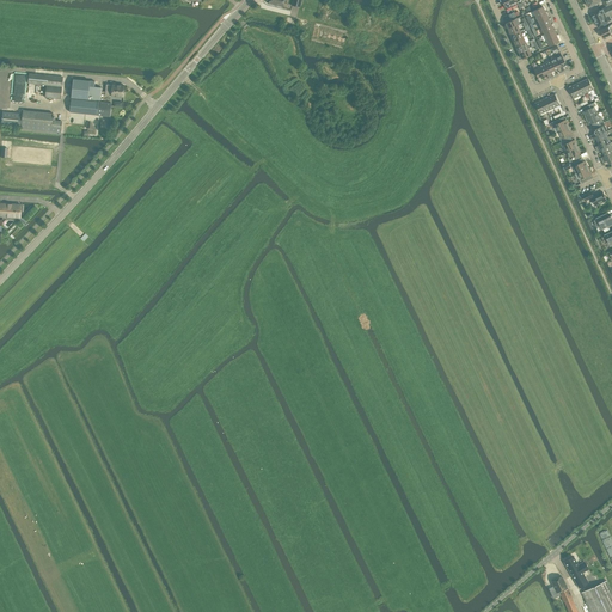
[(611,13),(611,4),(598,11),(592,13),(593,16),(592,17),(595,23),(595,22),(598,26),(611,20),(610,16),(611,13)]
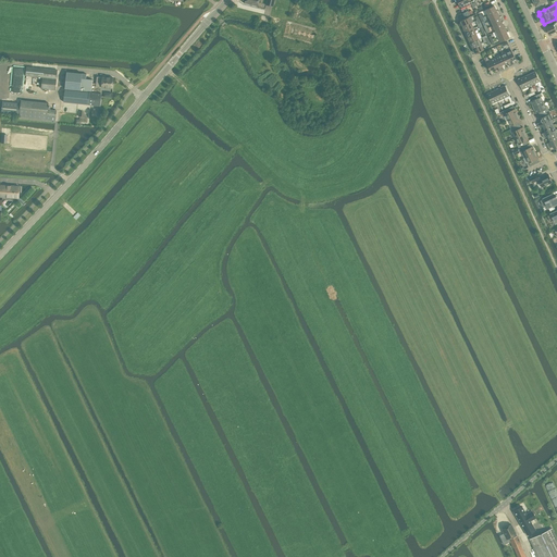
[(489,15),(496,11),(494,5),(485,10),(489,15)]
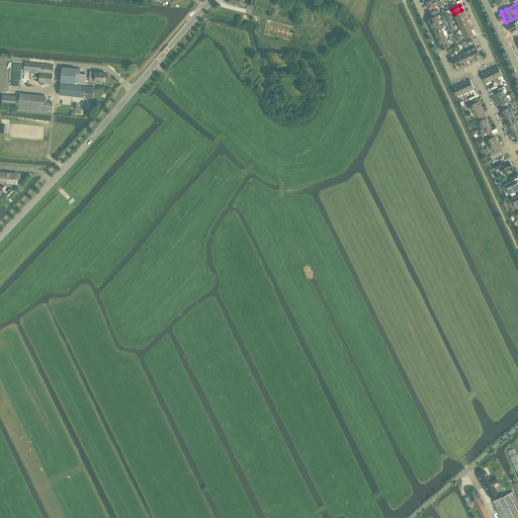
[(456,19),(463,15),(461,10),(454,14),(456,19)]
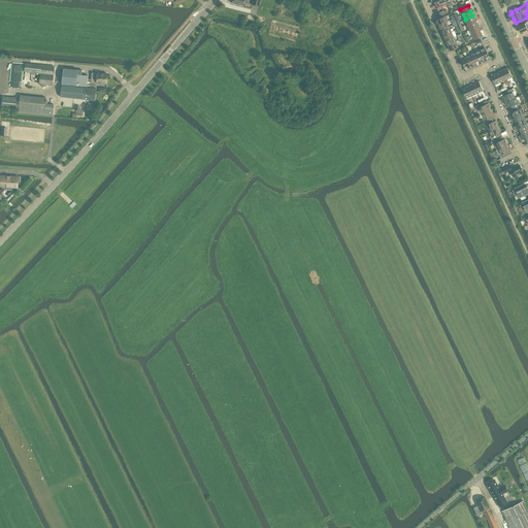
[(436,21),(438,26),(447,22),(449,21),(447,15),(443,17),(436,21)]
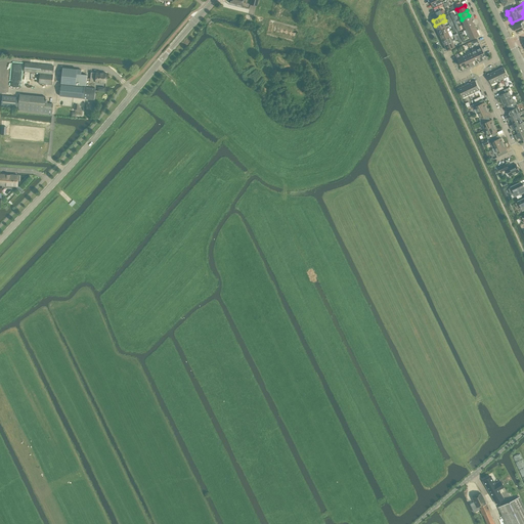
[(464,25),(472,20),(469,15),(462,19),(464,25)]
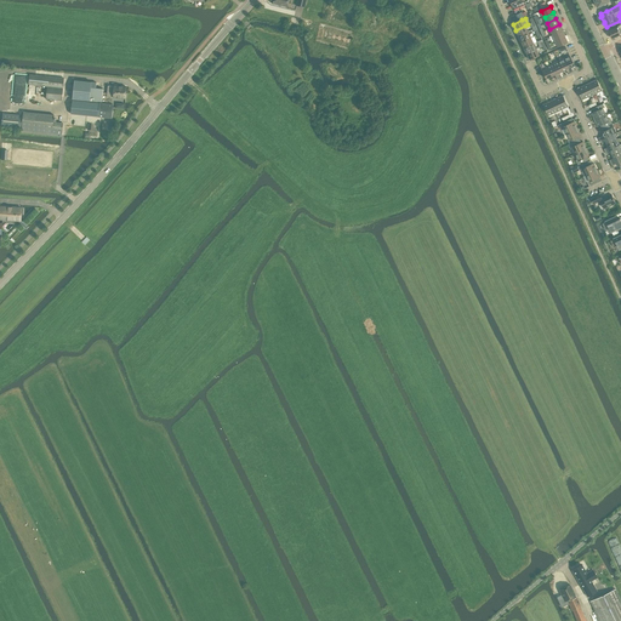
[(552,35),(562,30),(559,24),(550,29),(552,35)]
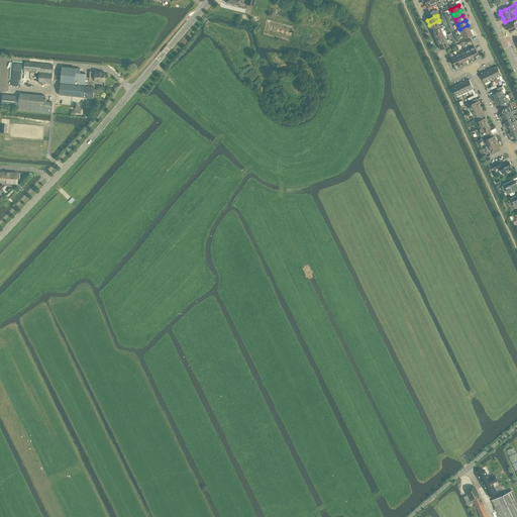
[(431,30),(439,26),(437,21),(429,25),(431,30)]
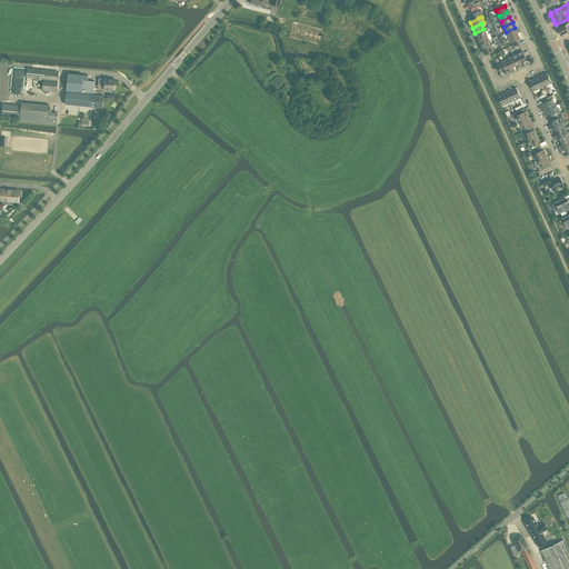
[(568,27),(568,25),(558,29),(560,36),(568,31),(568,27)]
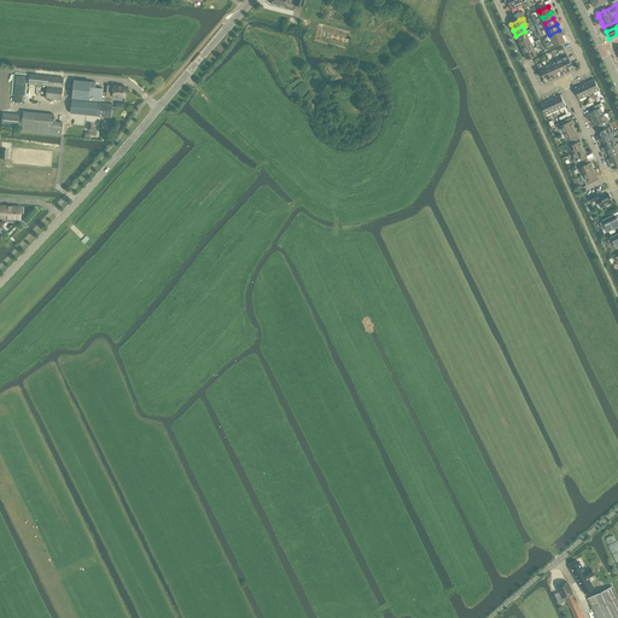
[(553,40),(561,36),(559,30),(549,35),(553,40)]
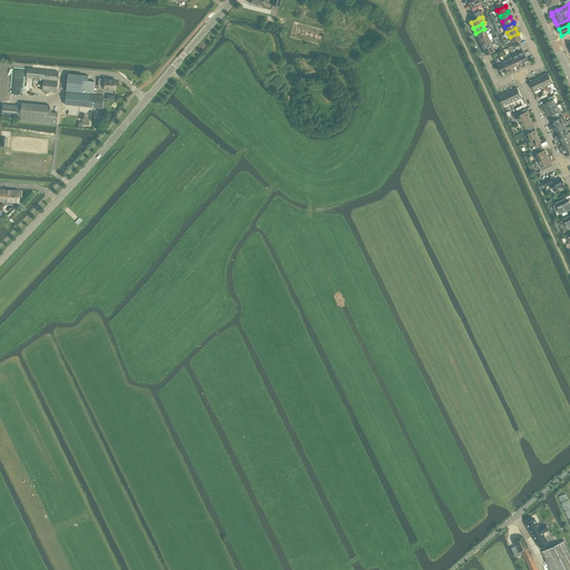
[(479,39),(487,35),(484,29),(475,33),(479,39)]
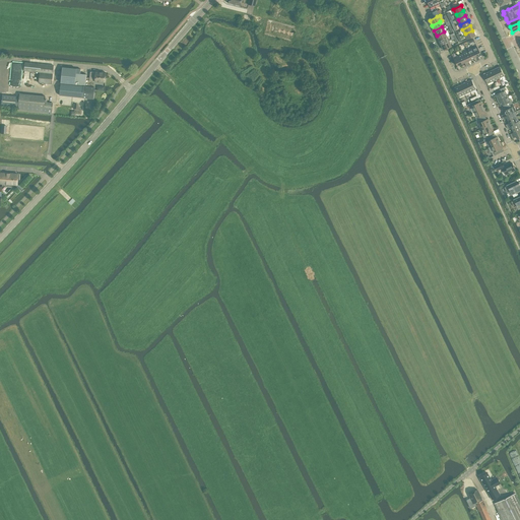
[(465,34),(467,40),(474,36),(472,30),(465,34)]
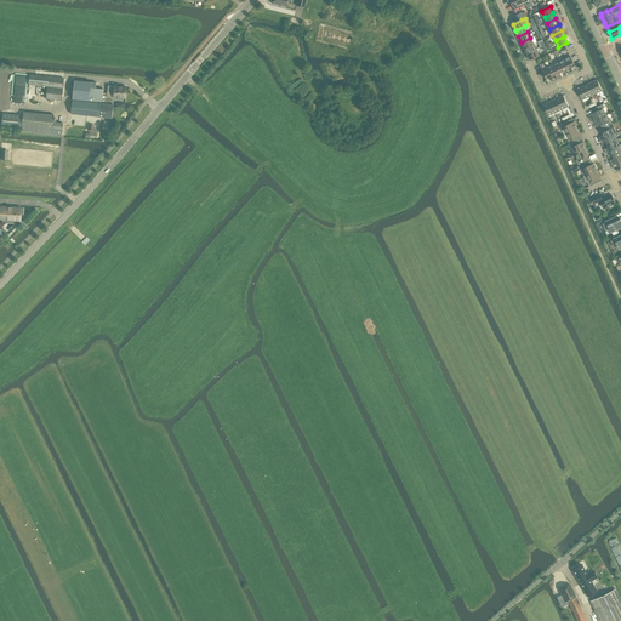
[(524,47),(534,44),(530,38),(522,43),(524,47)]
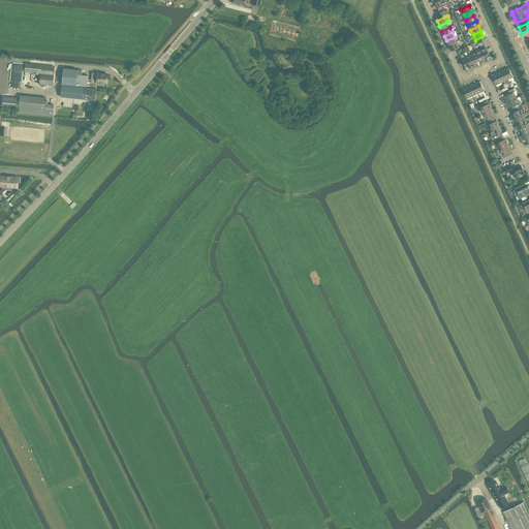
[(448,45),(457,42),(455,37),(446,40),(448,45)]
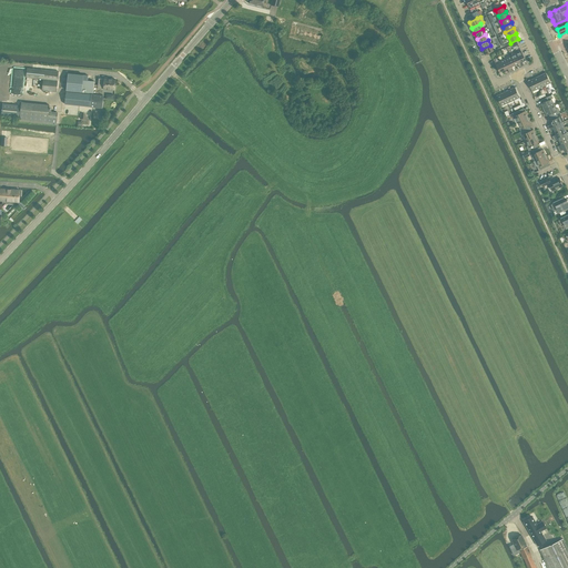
[(482,49),(485,54),(493,51),(490,46),(482,49)]
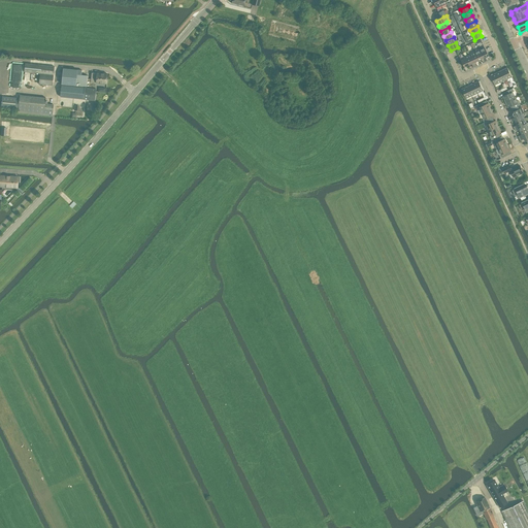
[(485,62),(487,61),(485,57),(488,56),(484,47),(479,50),(485,62)]
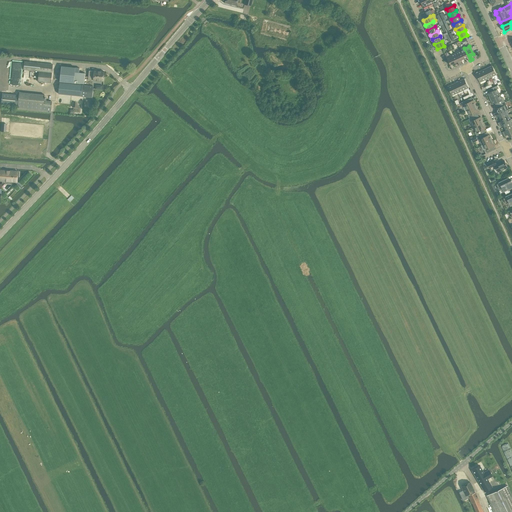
[(470,60),(464,48),(460,50),(464,59),(466,57),(468,61),(470,60)]
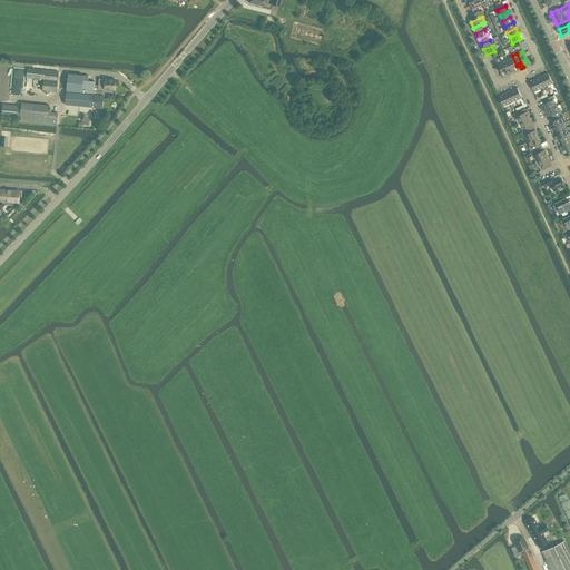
[(513,71),(516,71),(513,67),(517,66),(512,56),(507,59),(513,71)]
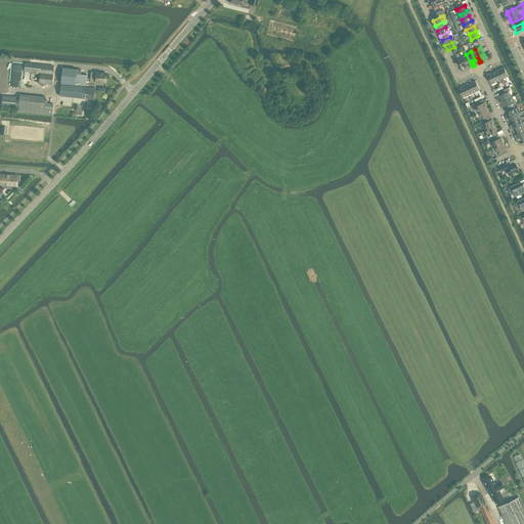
[(472,66),(466,54),(462,56),(465,64),(468,63),(470,67),(472,66)]
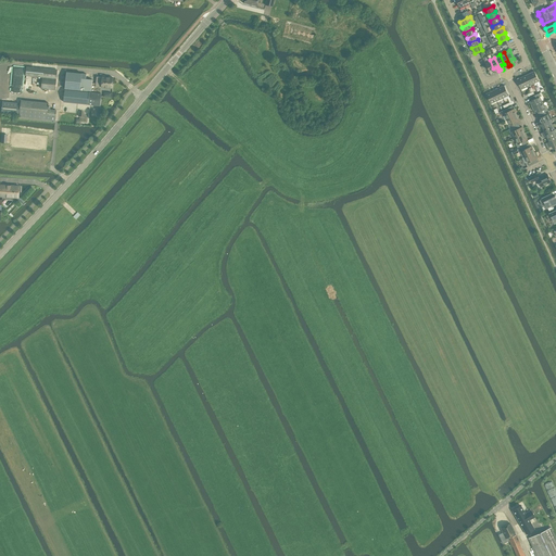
[(490,75),(492,74),(491,70),(493,68),(490,60),(484,62),(490,75)]
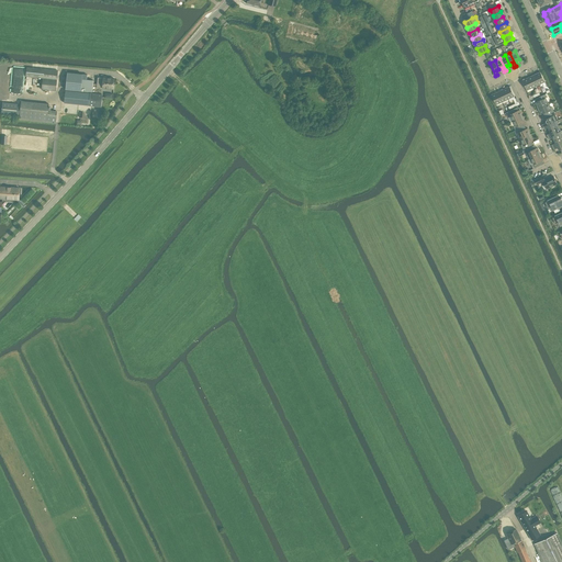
[(26,67),(25,77),(43,78),(42,90),(56,91),(57,70),(26,67)]
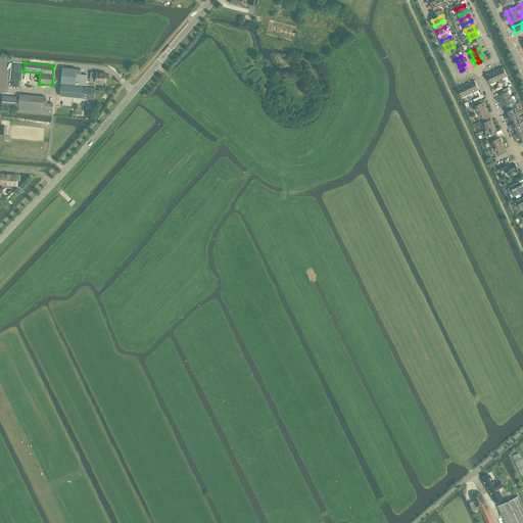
[(84,87),(94,88),(95,82),(105,83),(106,74),(95,72),(95,73),(91,72),(90,81),(86,81),(87,75),(81,75),(81,69),(62,67),(60,83),(75,85),(75,86),(60,85),(59,96),(83,98),(84,87)]
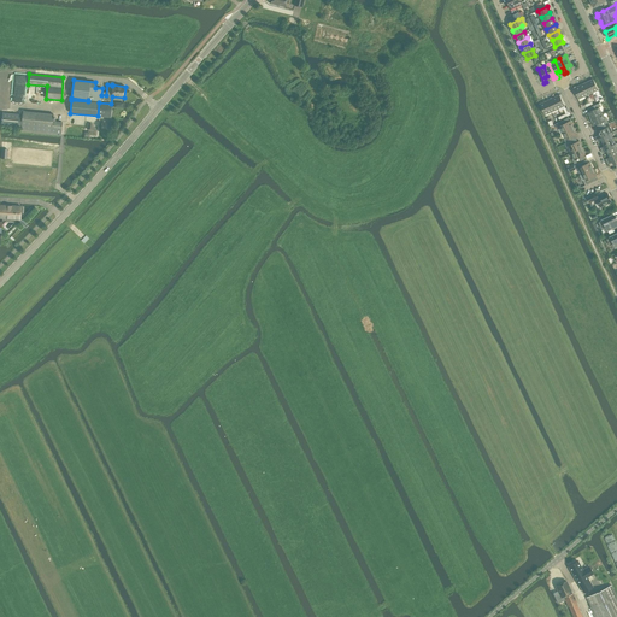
[(592,93),(599,90),(593,80),(587,82),(592,93)]
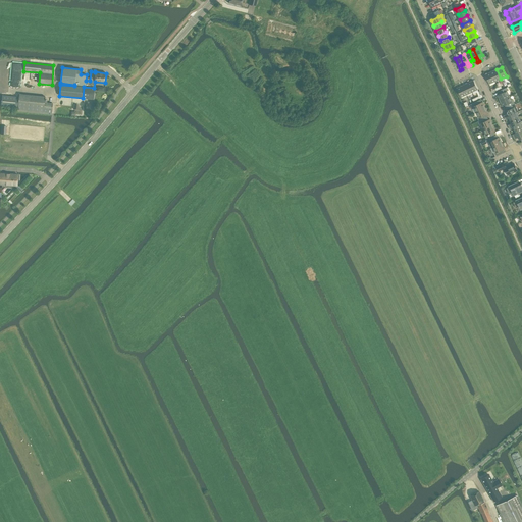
[(496,82),(501,79),(497,69),(490,72),(496,82)]
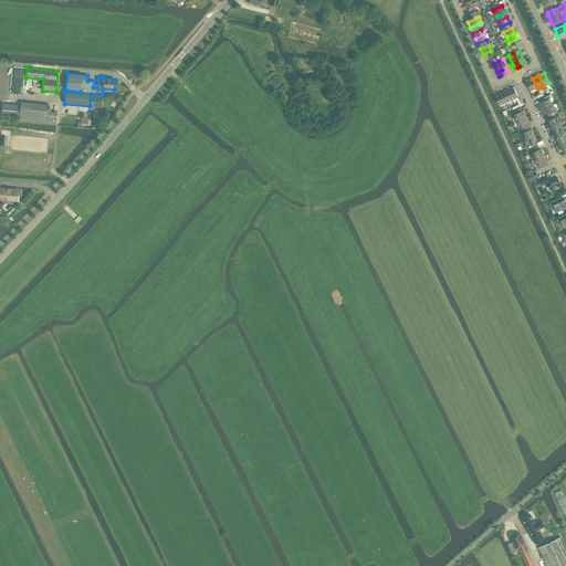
[(531,91),(537,88),(532,79),(526,81),(531,91)]
